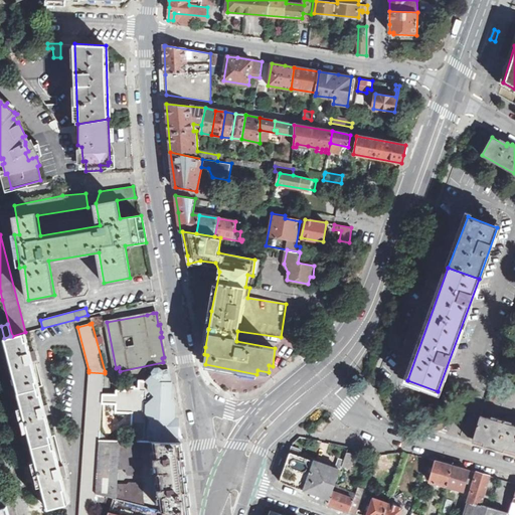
[(41,486),(47,508),(68,502),(62,476),(65,475),(64,470),(62,466),(59,467),(46,414),(50,413),(48,408),(47,404),(44,405),(32,361),(36,359),(35,355),(33,351),(30,351),(25,332),(12,336),(10,336),(4,338),(3,338),(21,406),(18,407),(24,433),(27,432),(34,461),(31,462),(37,487),(41,486)]
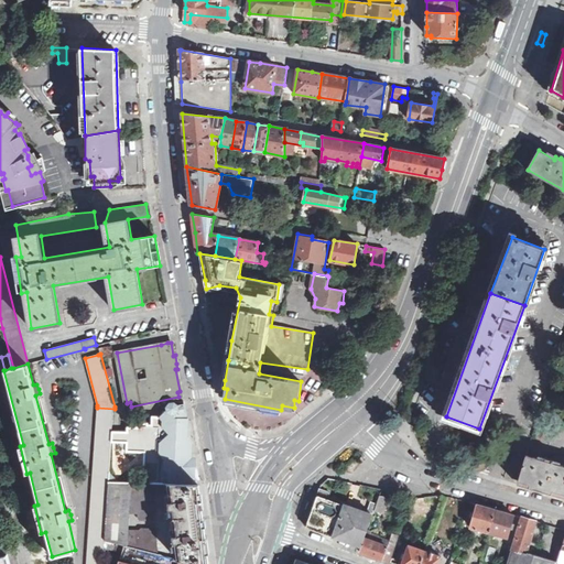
[(192,427),(187,407),(181,408),(177,405),(173,405),(171,408),(171,412),(162,420),(164,423),(164,429),(171,437),(161,444),(162,484),(167,484),(198,484),(199,465),(198,448),(196,447),(192,427)]
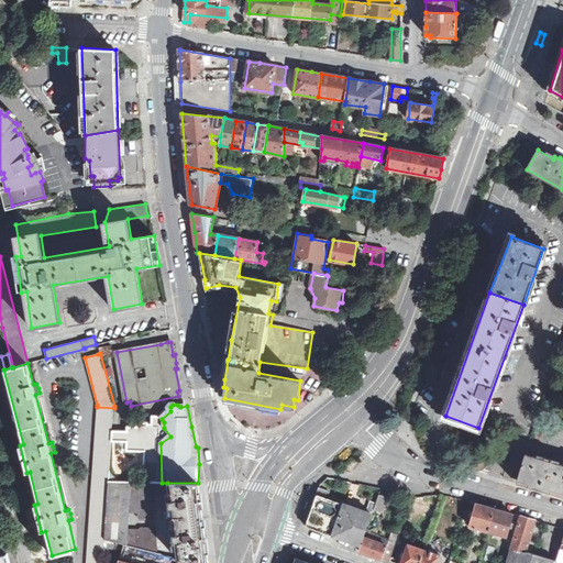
[(114,408),(97,407),(87,562),(102,562),(105,540),(109,481),(114,408)]
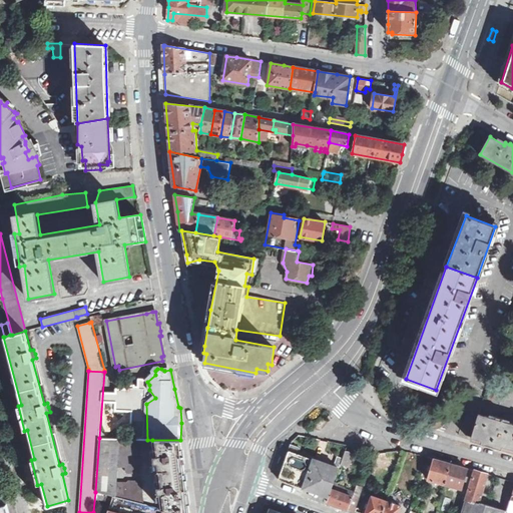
[(512,450),(512,415),(505,413),(503,419),(496,416),(495,420),(483,417),(479,415),(475,427),(472,438),(476,439),(512,450)]
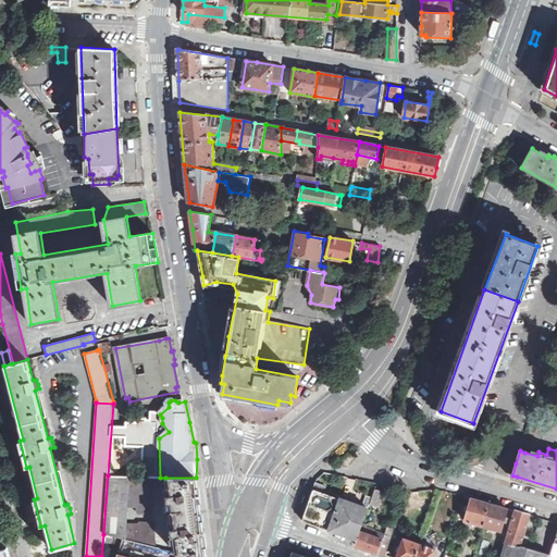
[(128,477),(108,475),(103,534),(112,536),(125,540),(126,523),(127,508),(128,477)]
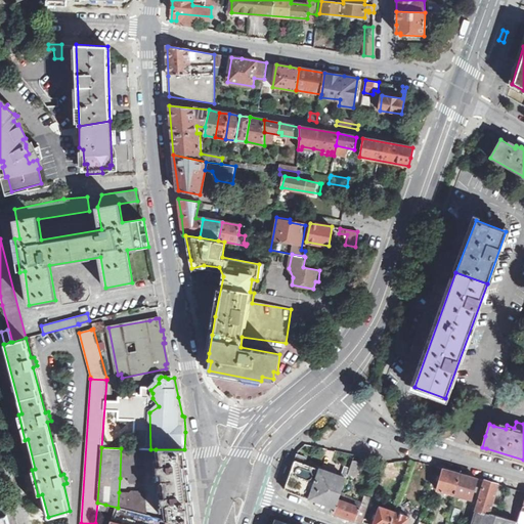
[(139,448),(121,448),(120,478),(128,478),(128,481),(129,483),(131,484),(144,484),(140,451),(139,448)]
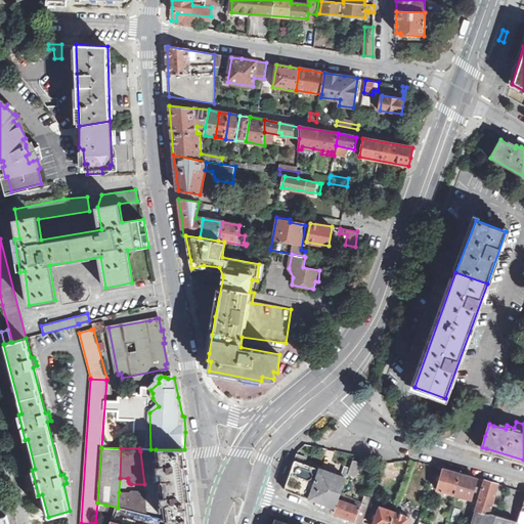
[(184,449),(156,449),(165,520),(182,523),(193,523),(189,486),(184,449)]
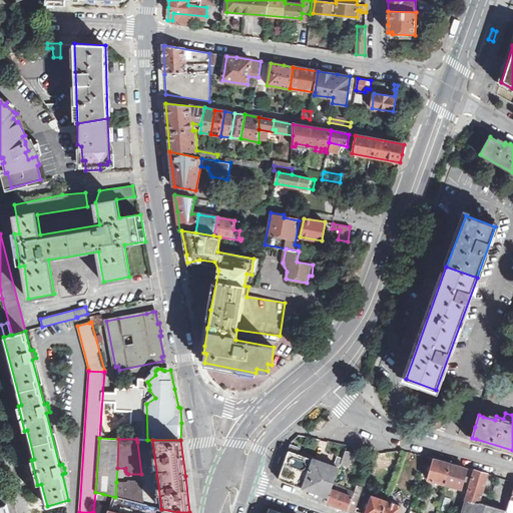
[(304,488),(305,488),(315,460),(295,453),(289,451),(279,479),(304,488)]
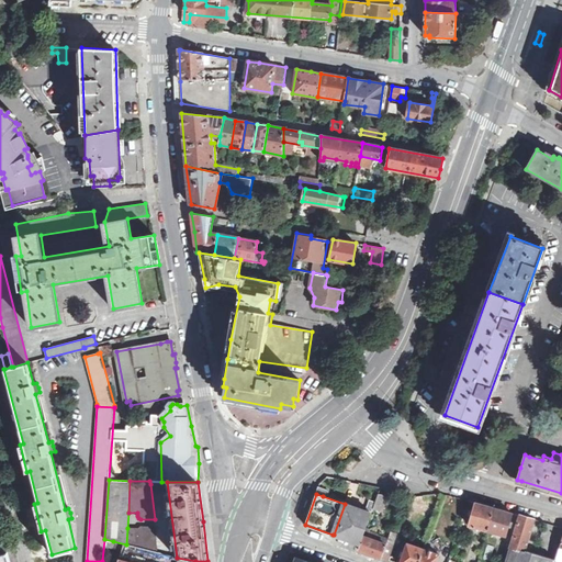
[(382,495),(379,494),(375,503),(373,508),(381,512),(388,495),(382,495)]
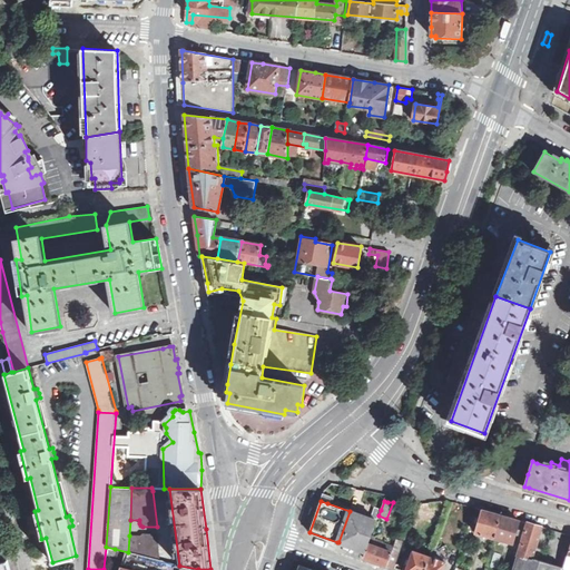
[(379,516),(381,510),(375,508),(371,519),(376,520),(379,516)]
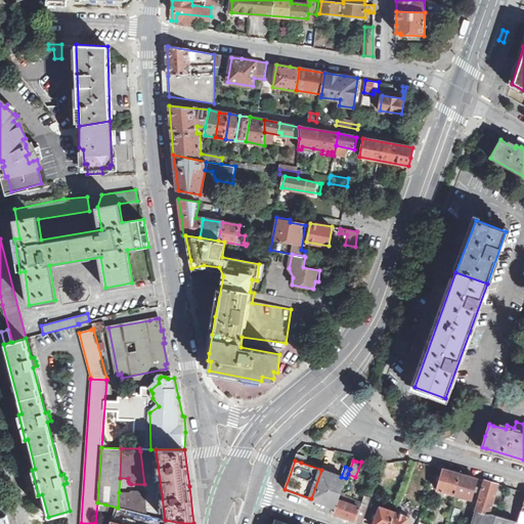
[(443,469),(437,490),(454,494),(461,473),(443,469)]
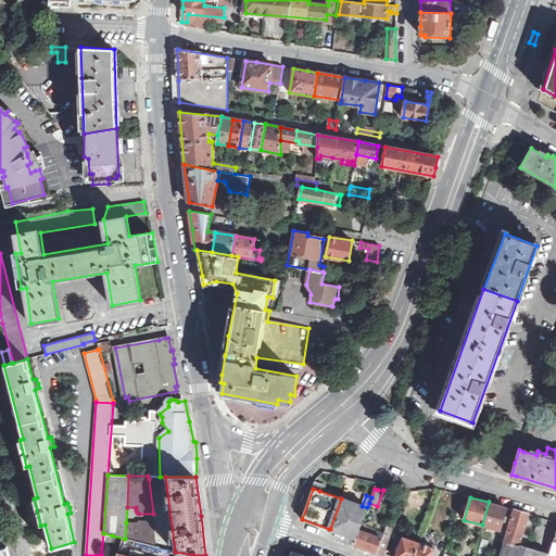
[(341,498),(330,529),(356,539),(361,527),(367,507),(362,506),(341,498)]
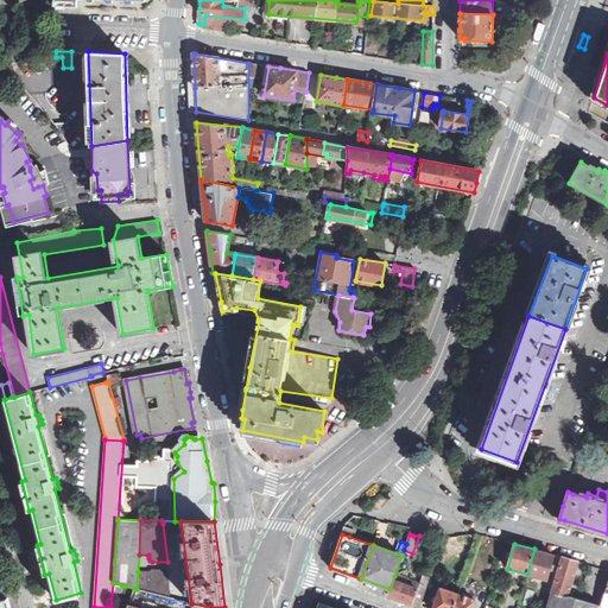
[(534,549),(527,574),(546,580),(553,555),(534,549)]
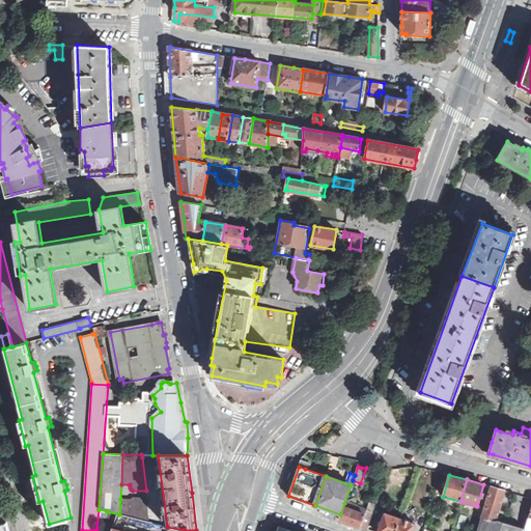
[(485,502),(481,516),(495,520),(504,491),(492,486),(487,503),(485,502)]
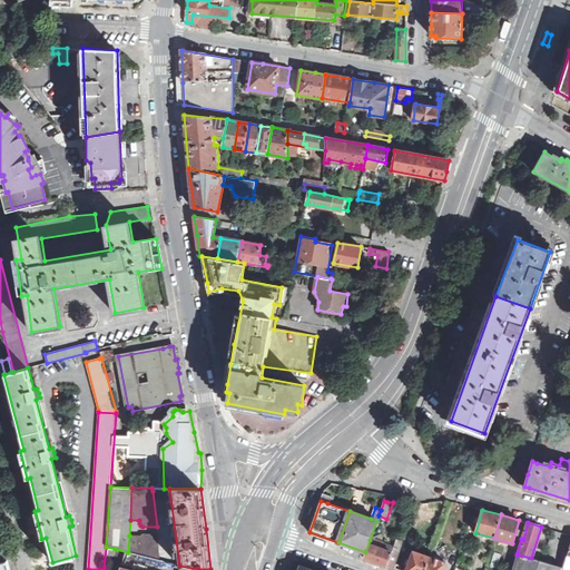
[(129,536),(128,552),(161,560),(158,534),(144,534),(140,536),(129,536)]
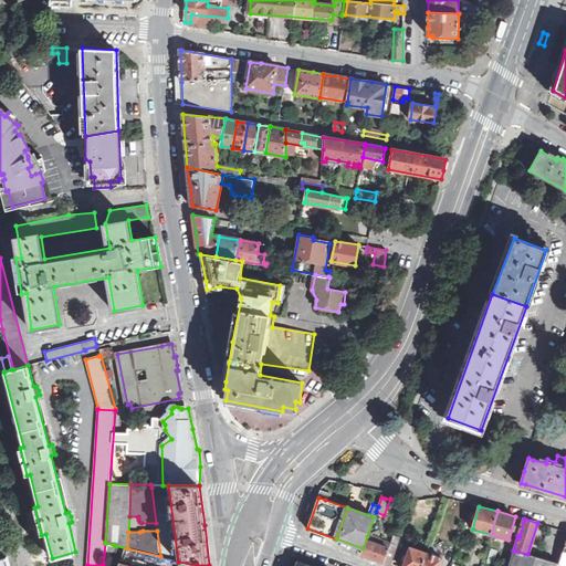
[(392,565),(399,547),(390,544),(367,536),(363,548),(362,553),(392,565)]
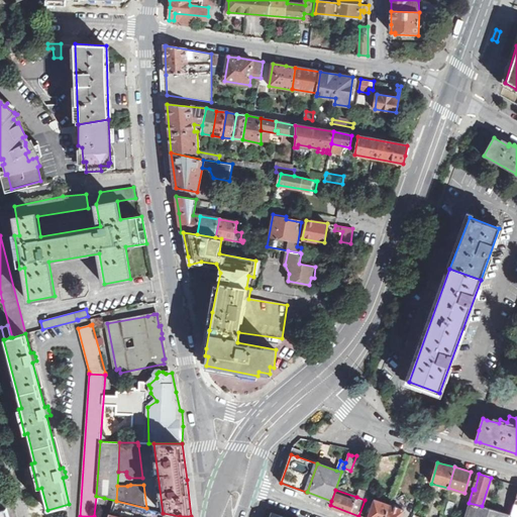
[(365,500),(367,493),(359,490),(356,497),(365,500)]
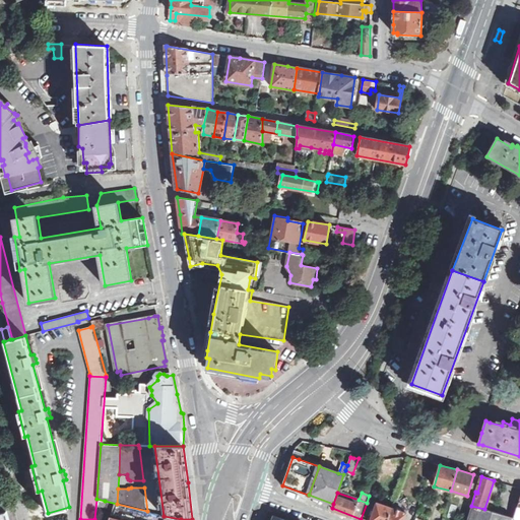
[(386,519),(391,508),(377,503),(370,519),(386,519)]
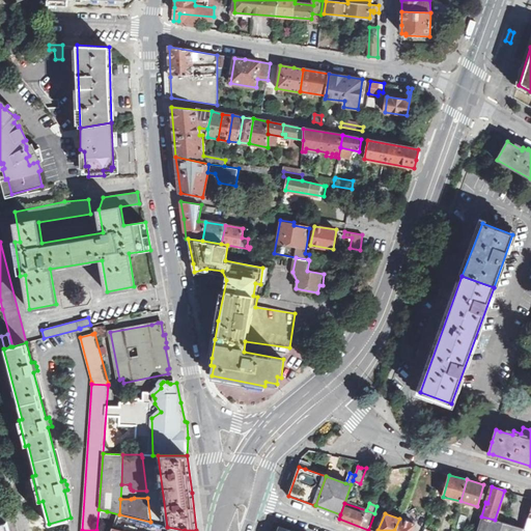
[(524,530),(525,529),(495,520),(481,516),(476,530),(524,530)]
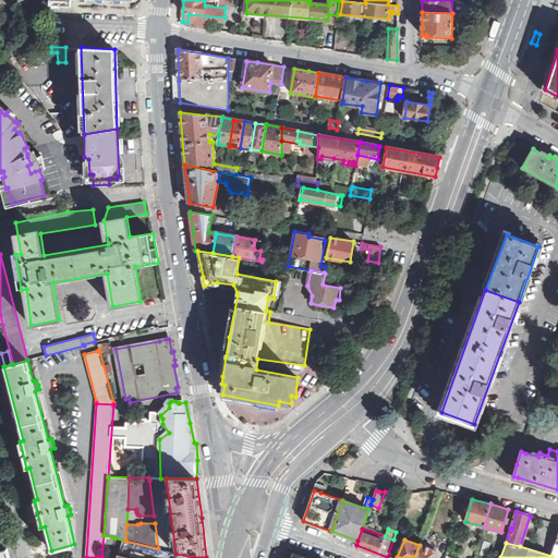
[(420,545),(414,557),(433,557),(436,552),(431,549),(420,545)]
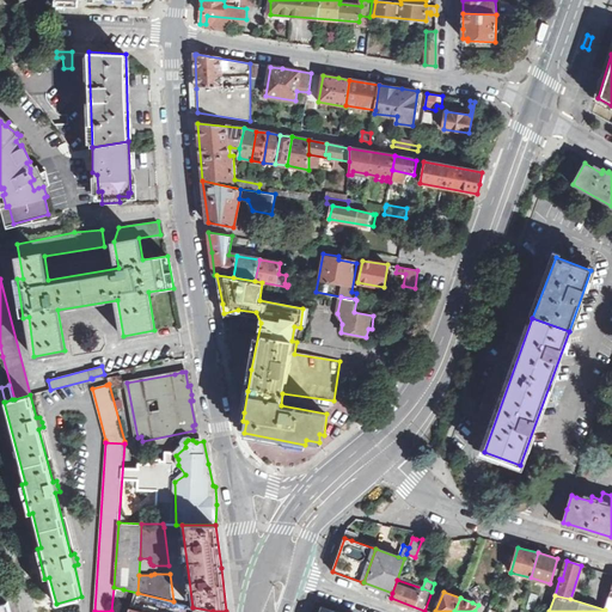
[(11,611),(8,600),(0,603),(0,611),(11,611)]
